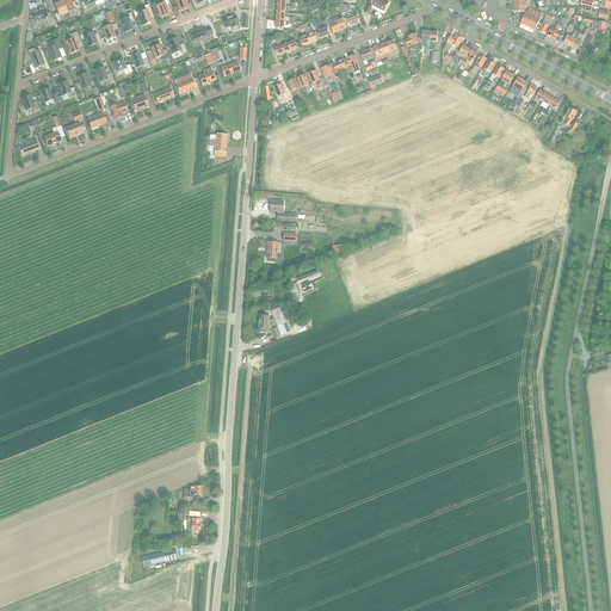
[(65,0),(63,1),(68,12),(76,8),(79,14),(81,13),(79,5),(75,6),(73,0),(65,0)]
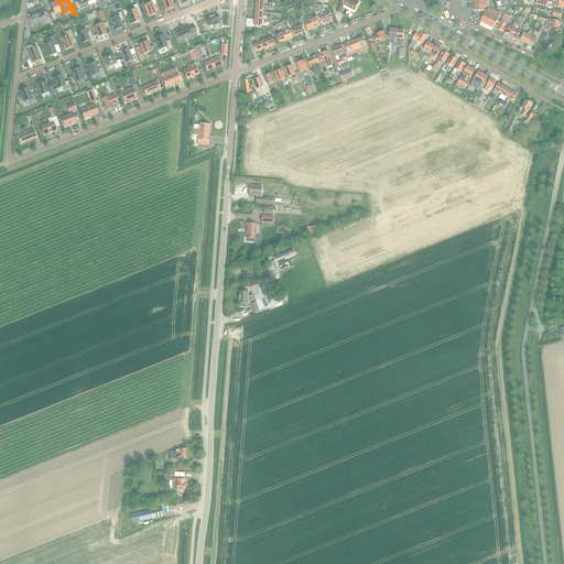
[(87,2),(86,0),(77,0),(77,1),(75,2),(77,10),(80,9),(79,4),(87,2)]
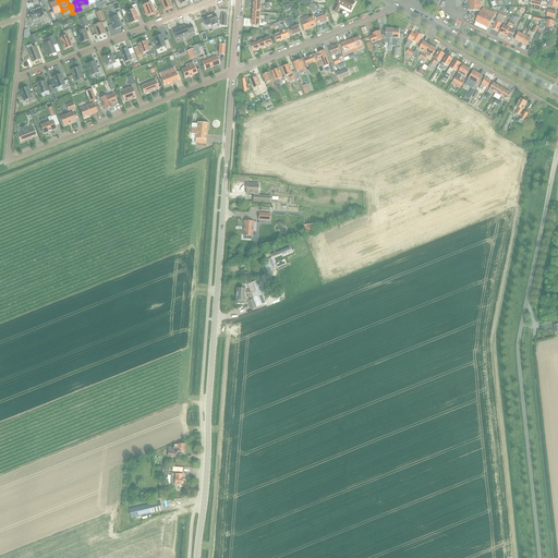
[(155,4),(153,0),(148,0),(149,3),(143,5),(147,16),(155,13),(152,5),(155,4)]
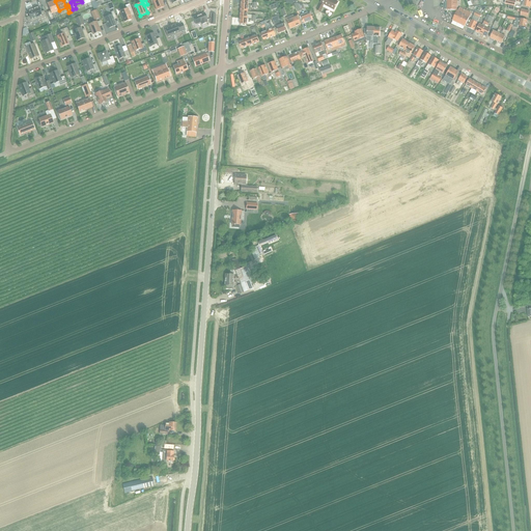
[(151,0),(157,9),(164,6),(161,0),(151,0)]
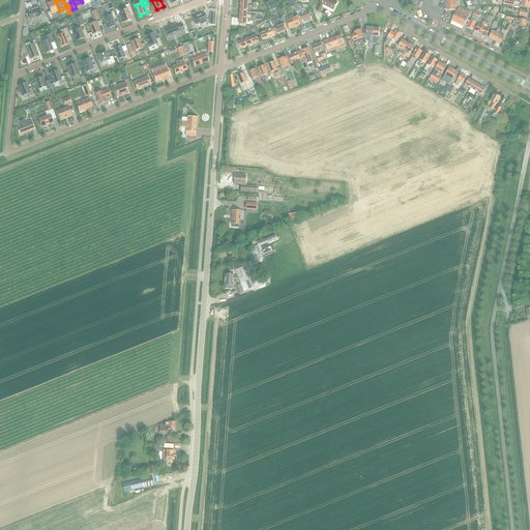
[(320,3),(316,10),(320,11),(323,4),(333,9),(337,2),(333,0),(321,0),(320,2),(320,3)]
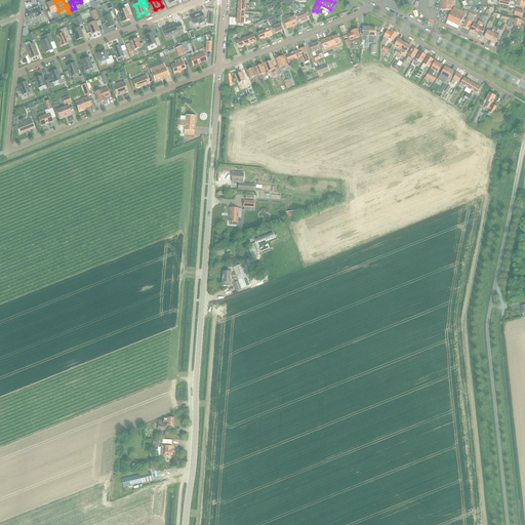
[(452,0),(444,0),(443,0),(441,0),(442,10),(444,10),(451,10),(451,7),(452,7),(452,6),(454,6),(454,1),(451,1),(452,0),(453,0),(452,0)]
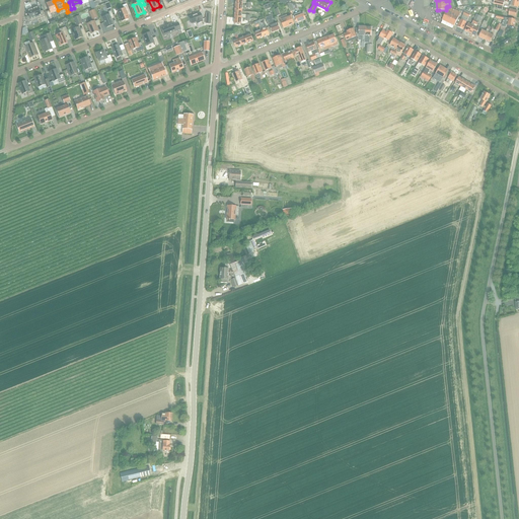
[(58,10),(54,1),(51,2),(51,1),(47,3),(47,4),(49,10),(46,11),(49,19),(52,18),(50,13),(58,10)]
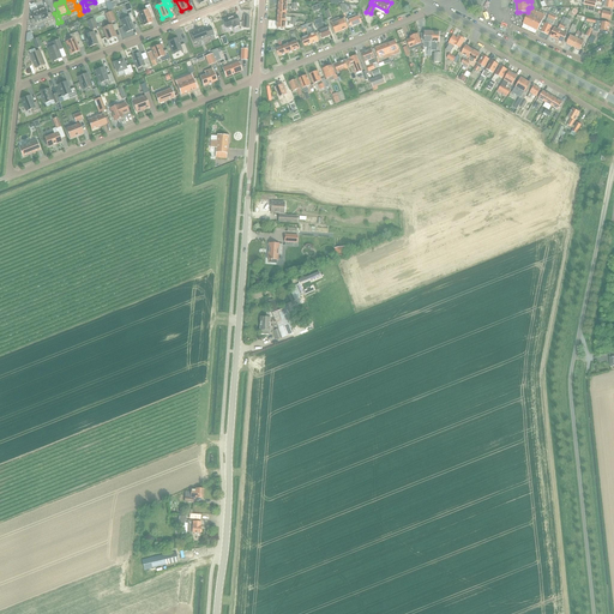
[(145,6),(146,10),(139,13),(144,25),(148,24),(149,24),(151,23),(152,22),(149,13),(152,12),(149,5),(145,6)]
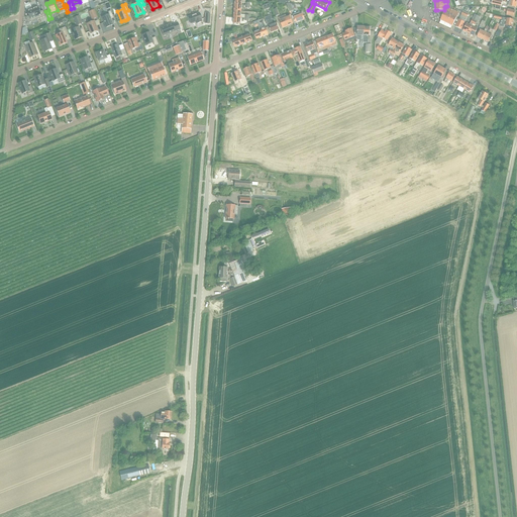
[(37,7),(32,9),(36,19),(45,16),(42,10),(39,11),(37,7)]
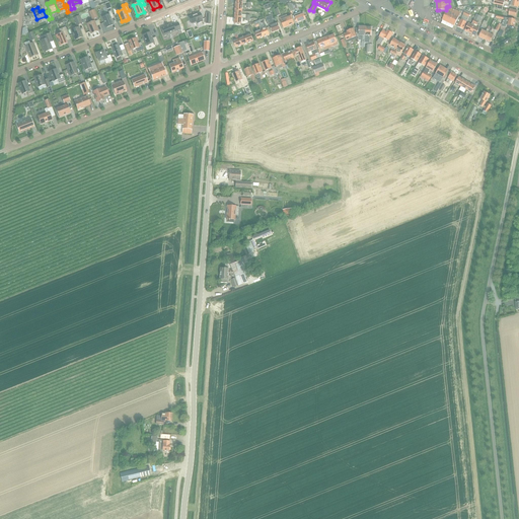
[(93,7),(88,9),(92,19),(97,17),(94,10),(93,7)]
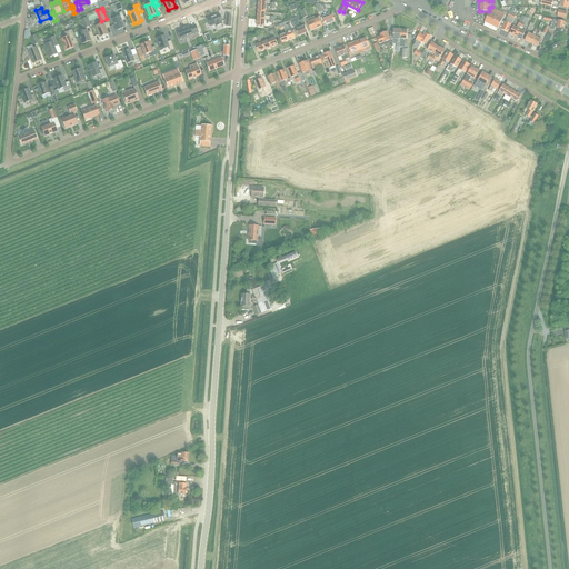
[(490,11),(489,11),(481,11),(481,13),(483,18),(486,19),(485,21),(498,28),(501,29),(505,21),(502,20),(505,15),(492,8),(490,11)]
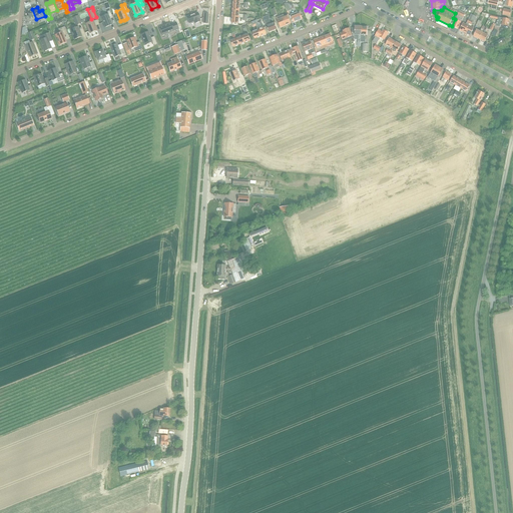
[(503,11),(502,15),(510,16),(511,10),(507,9),(500,8),(499,11),(503,11)]
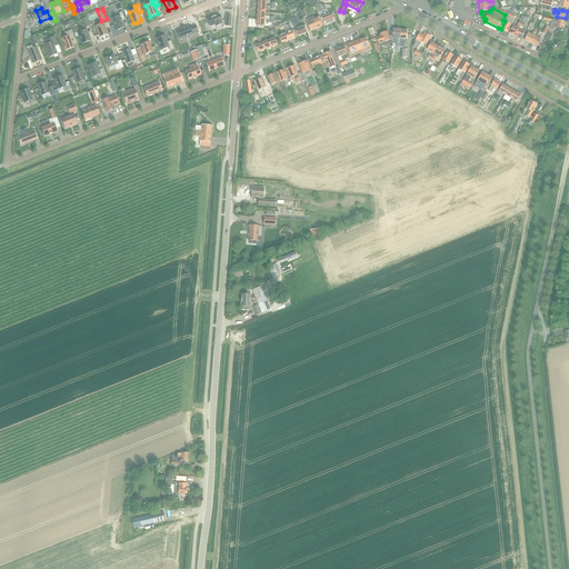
[(40,21),(36,10),(30,12),(31,18),(28,19),(30,26),(40,21)]
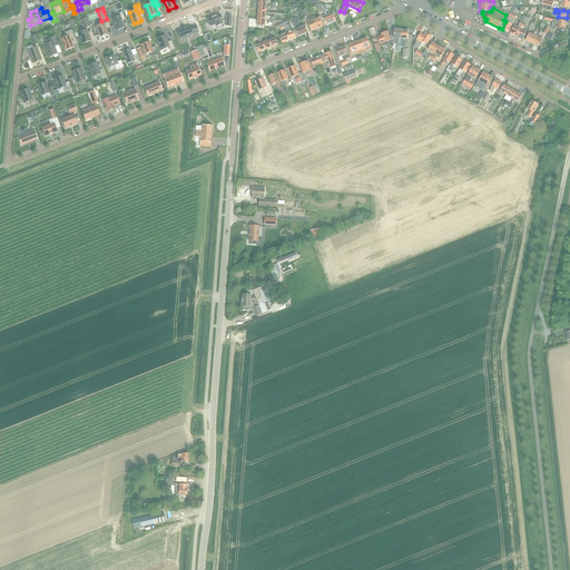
[(125,27),(121,20),(125,19),(121,11),(119,13),(120,16),(111,19),(116,30),(125,27)]
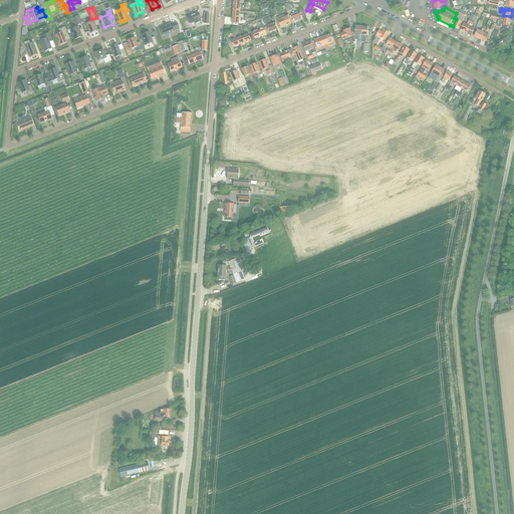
[(456,19),(453,26),(459,29),(462,22),(461,21),(462,20),(463,20),(466,14),(460,11),(457,18),(458,18),(457,20),(456,19)]
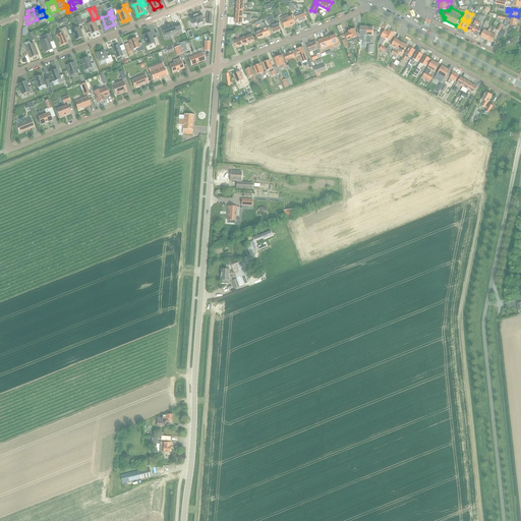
[(200,12),(189,17),(191,23),(196,21),(197,23),(204,21),(203,19),(200,12)]
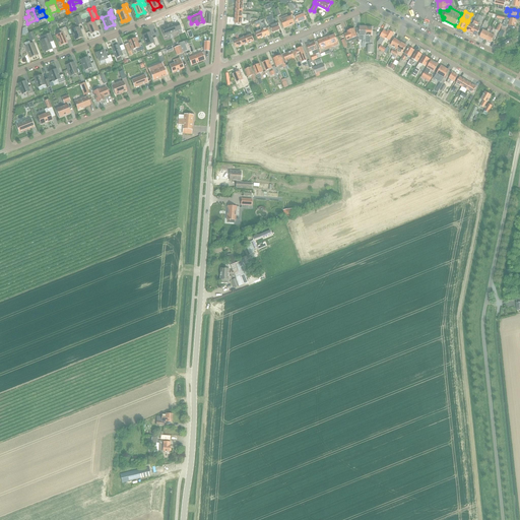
[(301,13),(295,15),(298,22),(307,19),(304,14),(302,15),(301,13)]
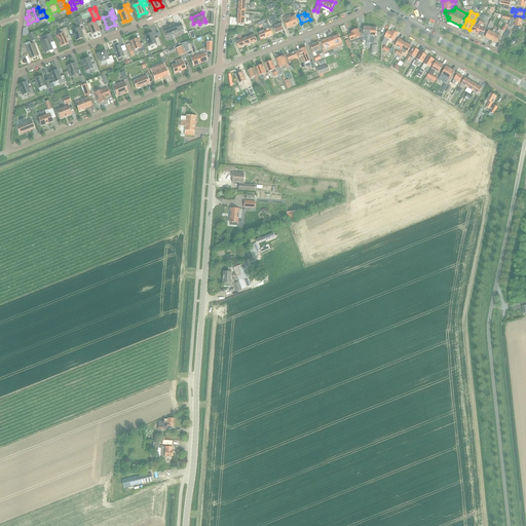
[(275,15),(270,17),(271,22),(276,33),(284,30),(282,24),(278,25),(276,21),(275,15)]
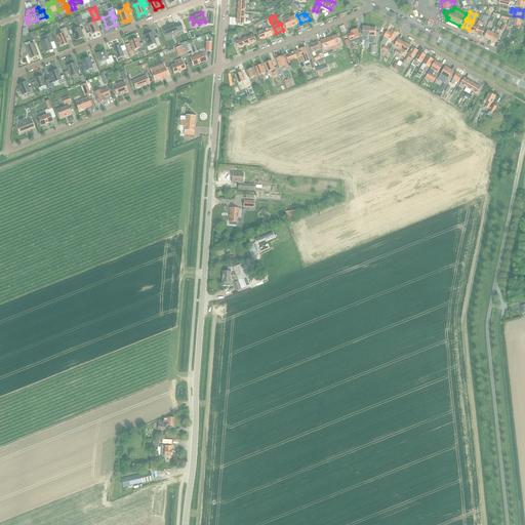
[(290,16),(283,19),(287,28),(297,24),(294,16),(291,17),(290,16)]
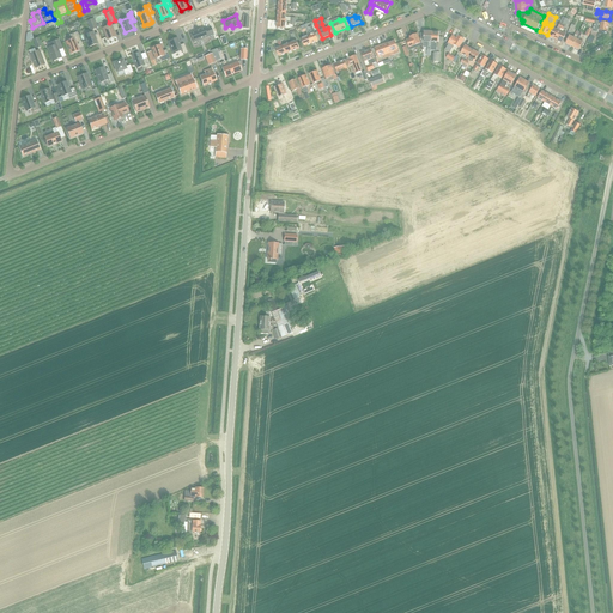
[(608,23),(598,20),(596,20),(590,32),(598,34),(598,29),(607,31),(608,23)]
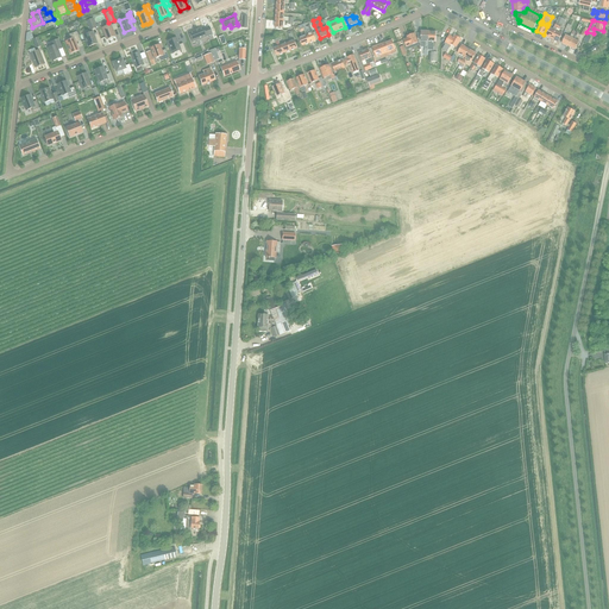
[(111,25),(102,27),(106,39),(115,36),(111,25)]
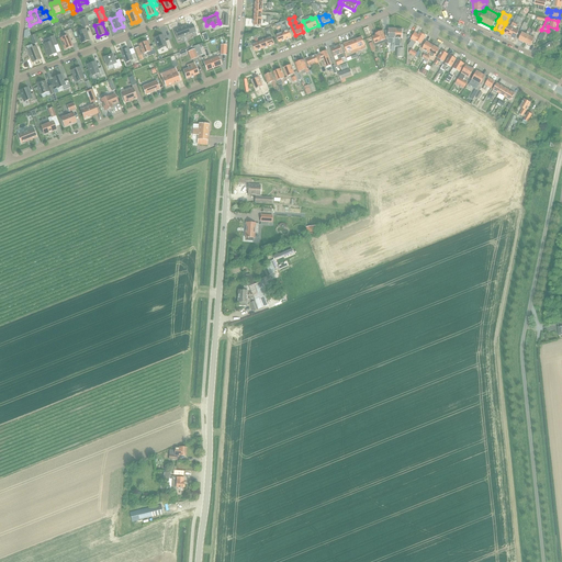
[(282,23),(279,24),(281,29),(282,33),(285,40),(292,37),(289,30),(288,31),(287,26),(284,27),(282,23)]
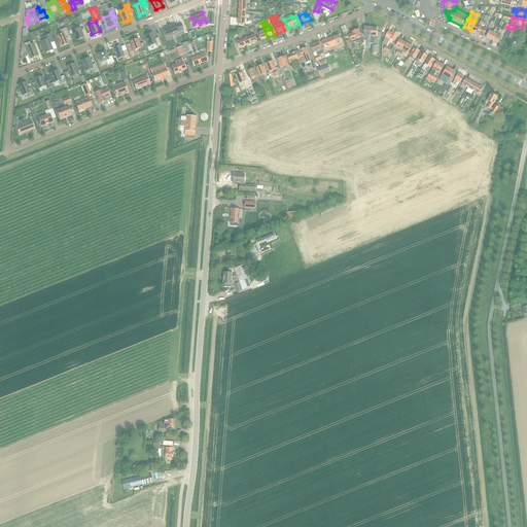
[(175,24),(164,28),(167,36),(183,30),(180,23),(176,25),(175,24)]
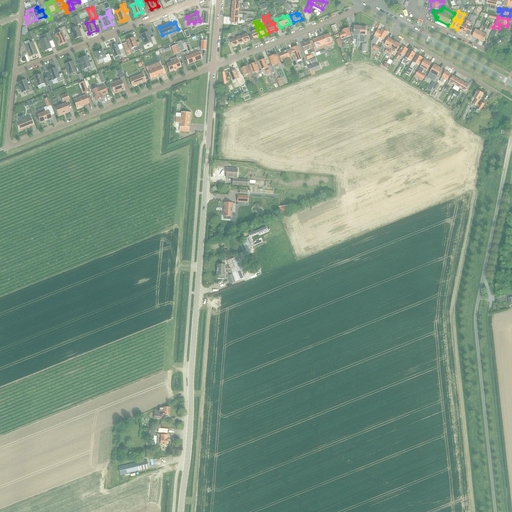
[(462,23),(458,30),(464,32),(467,25),(468,23),(466,22),(465,24),(462,23)]
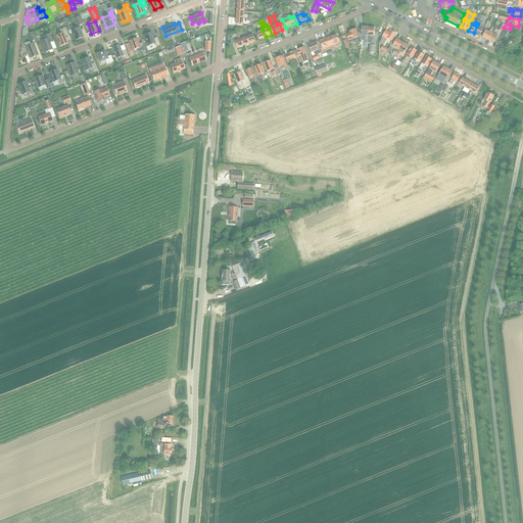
[(477,26),(474,33),(479,36),(483,29),(480,28),(481,25),(479,24),(478,24),(477,26)]
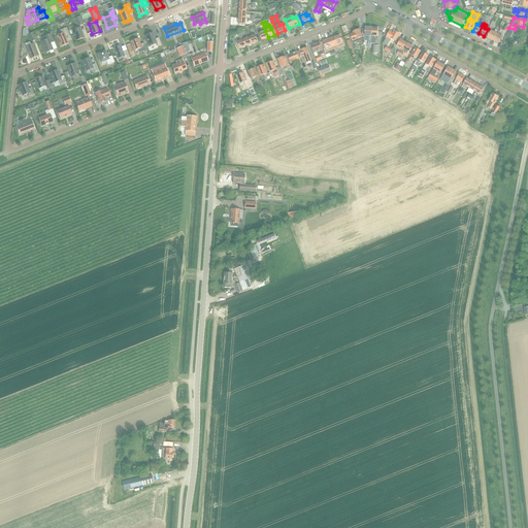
[(66,36),(70,35),(67,27),(60,30),(61,34),(57,36),(61,46),(68,43),(66,36)]
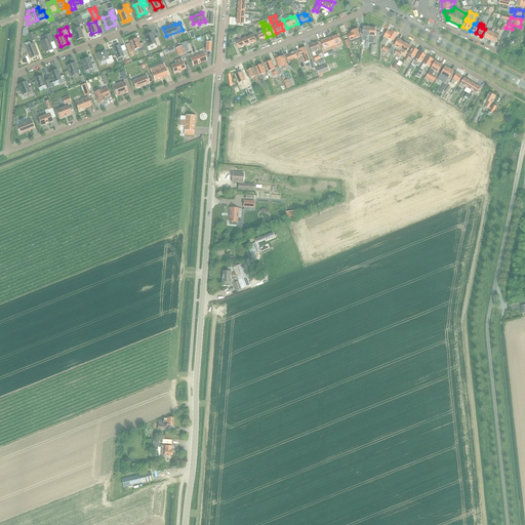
[(369,43),(369,28),(363,27),(363,29),(360,29),(360,33),(362,38),(363,38),(363,40),(366,40),(366,43),(369,43)]
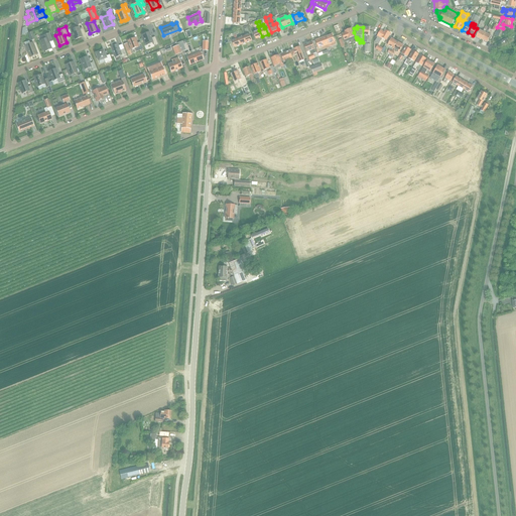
[(482,39),(488,27),(486,26),(483,31),(479,29),(476,36),(482,39)]
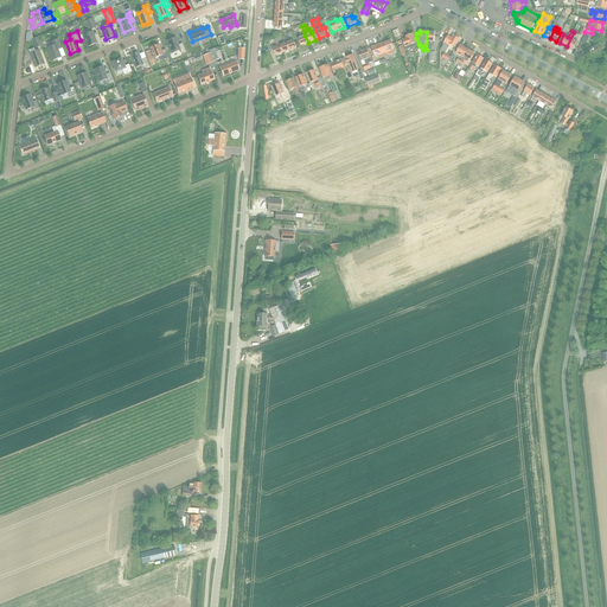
[(88,46),(96,43),(91,32),(83,34),(88,46)]
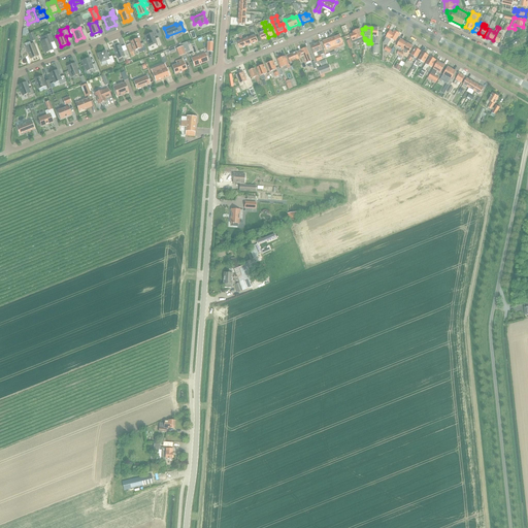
[(500,29),(499,28),(493,40),(499,43),(502,36),(498,34),(500,29)]
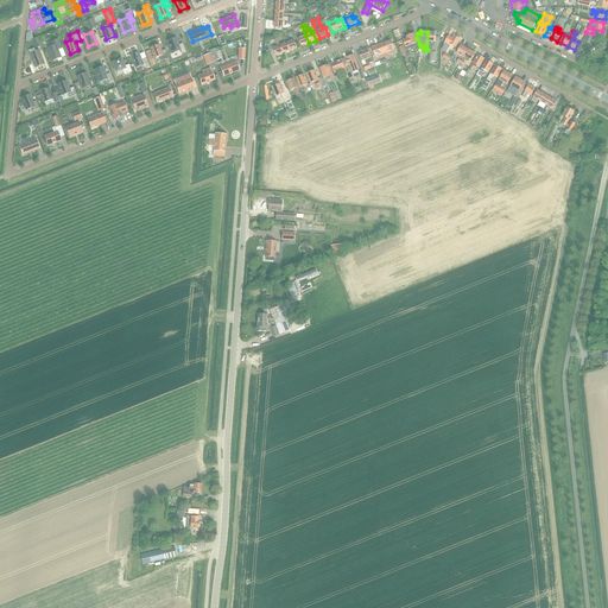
[(418,44),(413,33),(406,36),(407,38),(403,39),(406,50),(418,45),(417,44),(418,44)]
